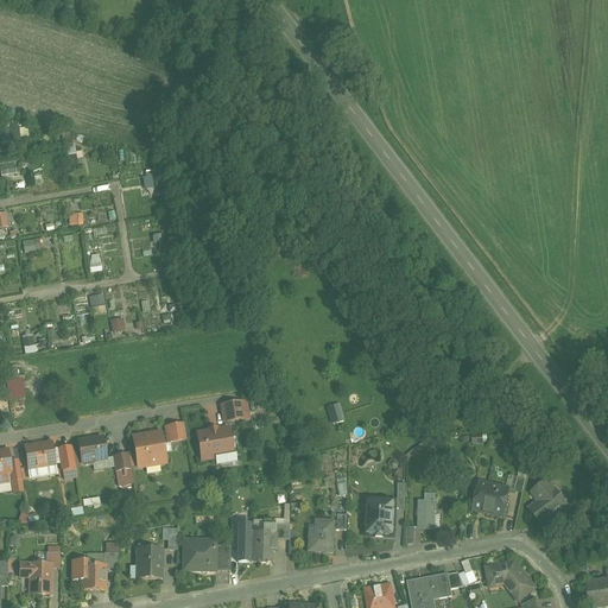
[(4,128),(5,141),(31,139),(31,127),(4,128)]
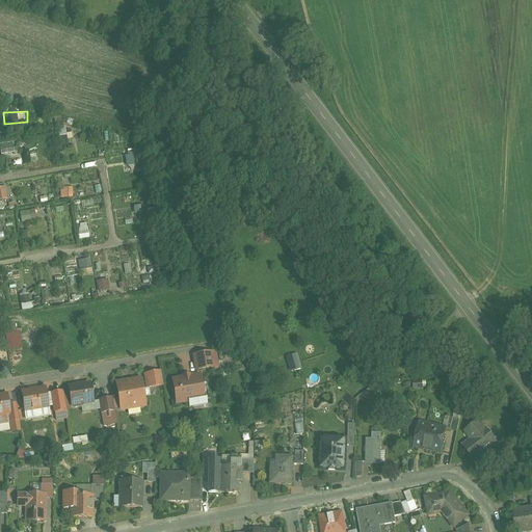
[(63,147),(71,145),(68,134),(61,135),(63,147)]
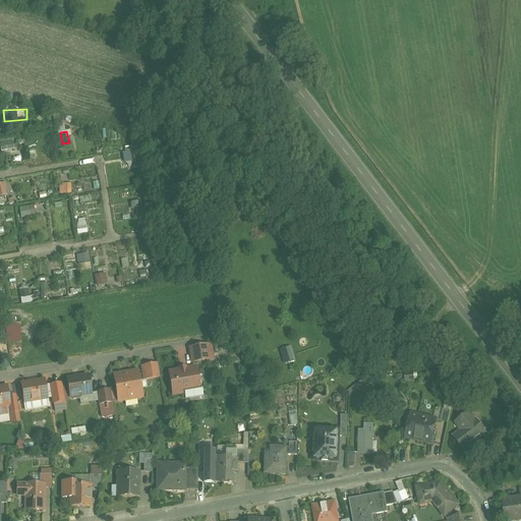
[(3,141),(5,152),(17,150),(15,139),(3,141)]
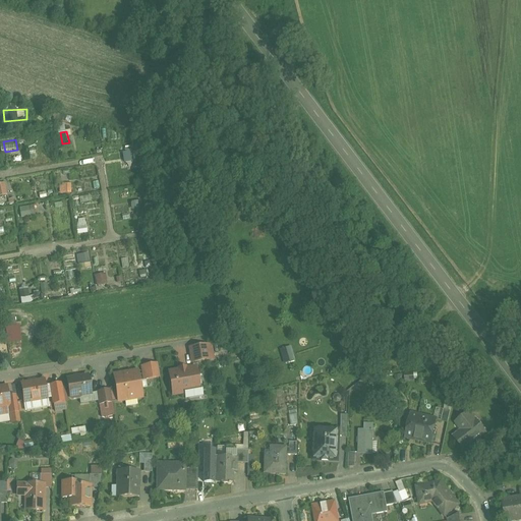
[(126,163),(136,160),(133,150),(123,153),(126,163)]
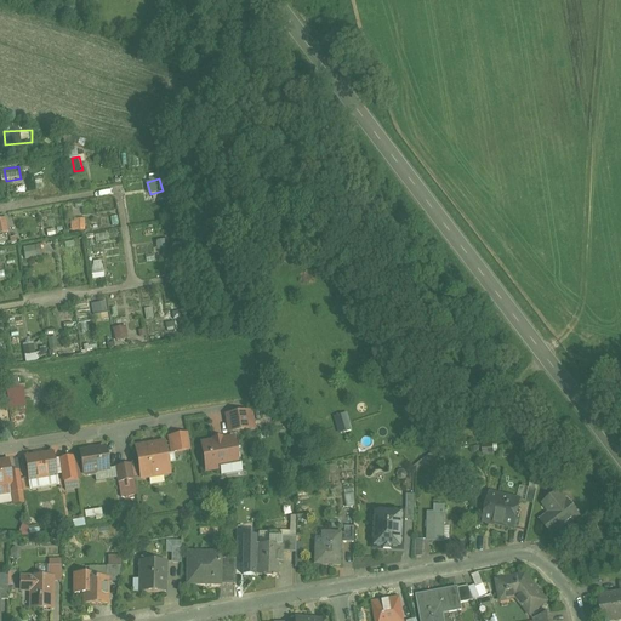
[(0,229),(1,235),(12,233),(9,218),(0,220),(0,229)]
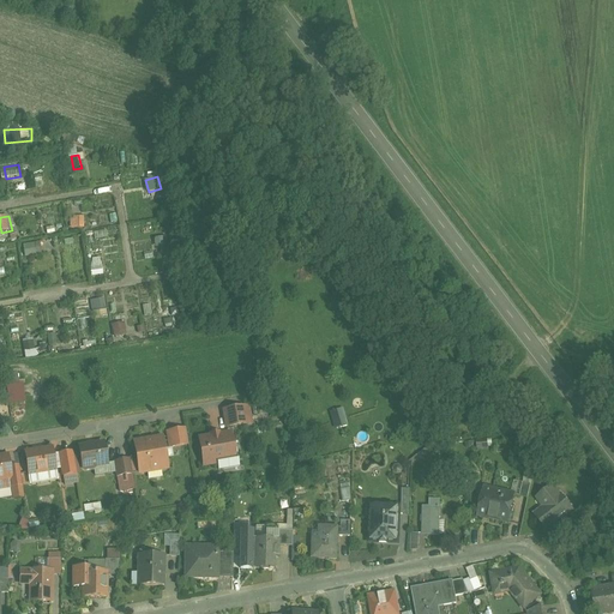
[(43,241),(25,245),(28,257),(46,253),(43,241)]
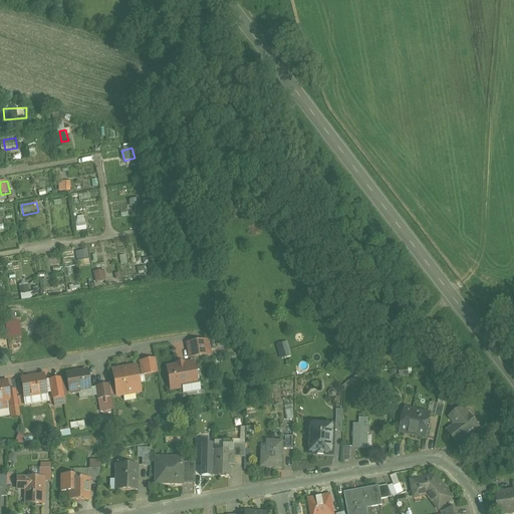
[(78,217),(79,230),(87,229),(86,216),(78,217)]
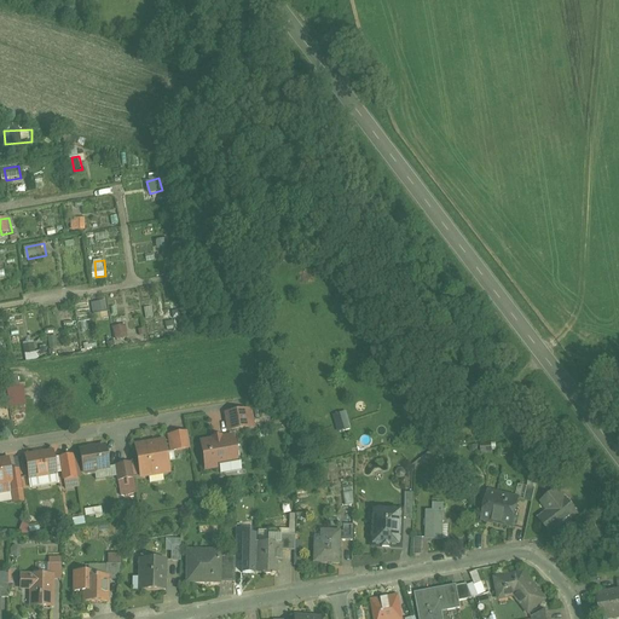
[(126,319),(126,299),(111,299),(110,319),(126,319)]
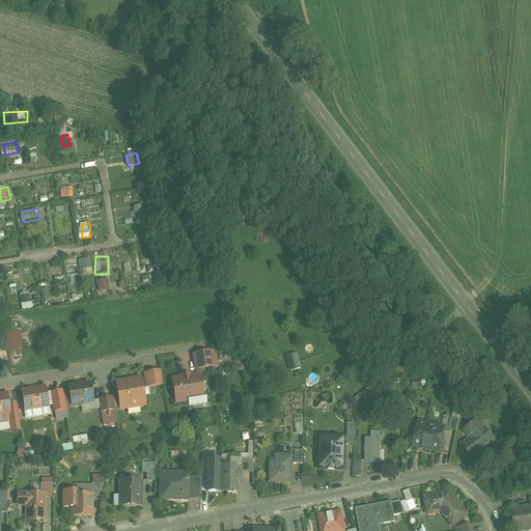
[(110,268),(120,267),(119,256),(109,257),(110,268)]
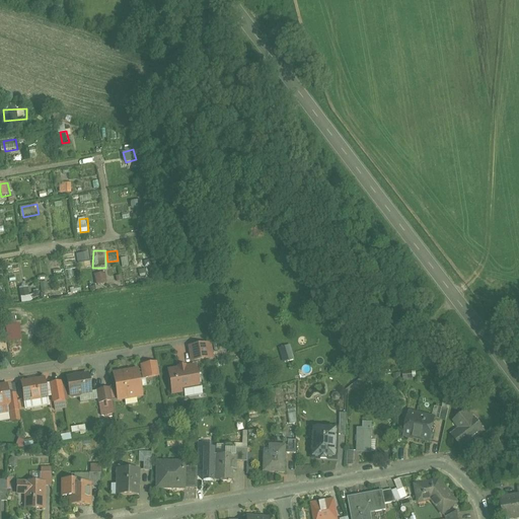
[(78,253),(79,263),(91,261),(90,251),(78,253)]
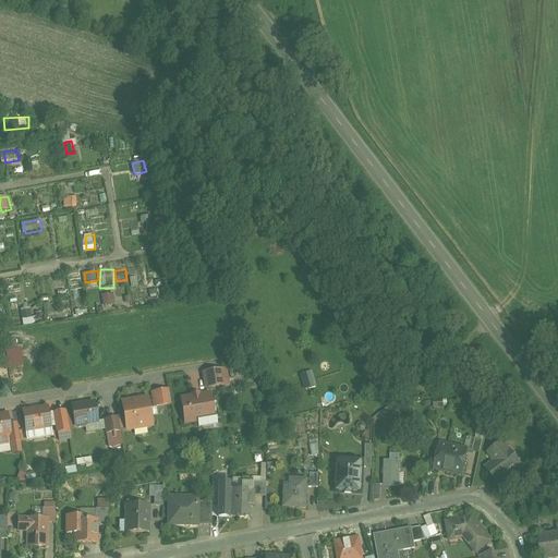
[(64,278),(53,278),(53,287),(64,286),(64,278)]
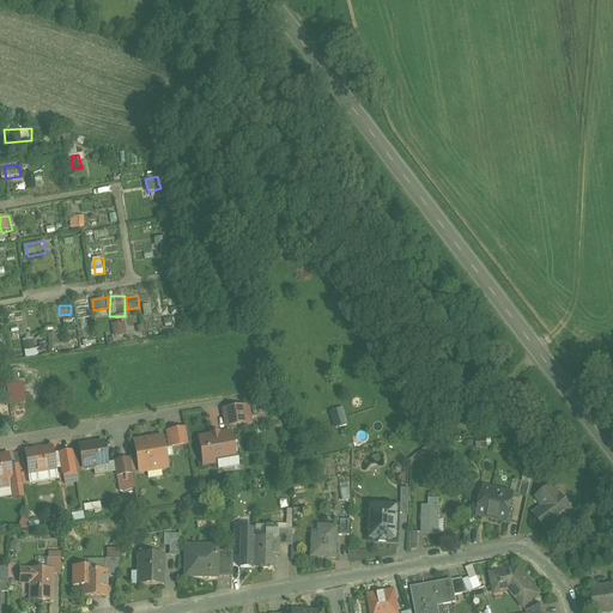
[(116,335),(128,334),(128,322),(115,323),(116,335)]
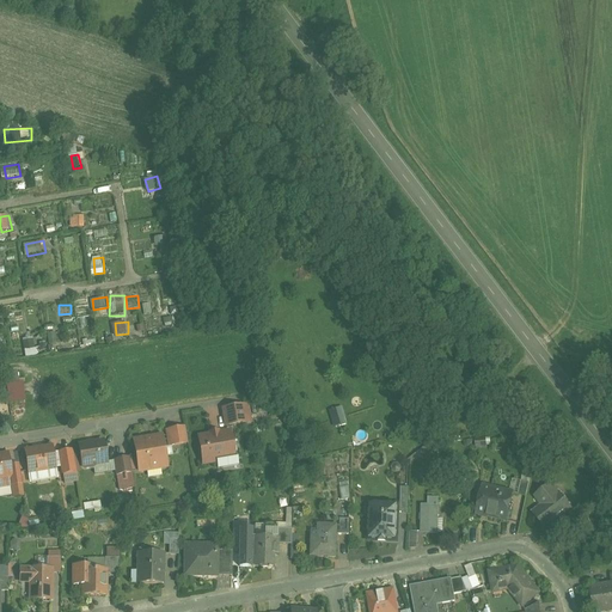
[(28,356),(49,353),(47,335),(24,338),(28,356)]
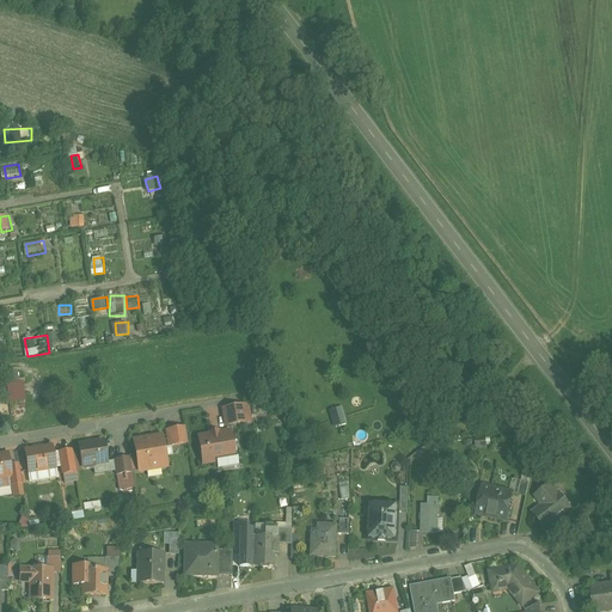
[(8,383),(23,381),(23,372),(8,373),(8,383)]
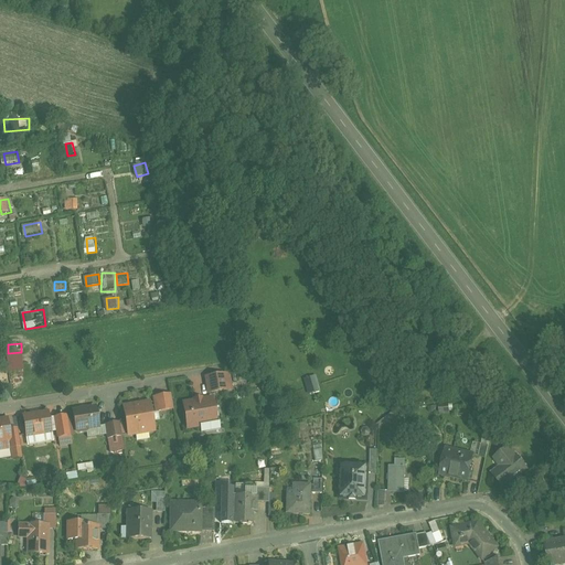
[(30,372),(24,351),(9,355),(14,375),(30,372)]
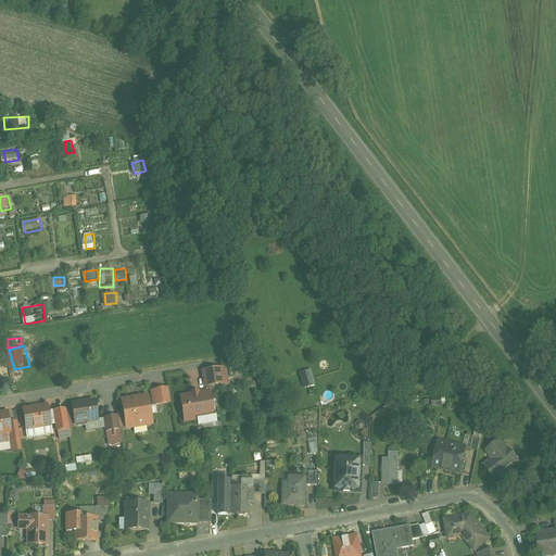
[(314,369),(301,373),(305,388),(318,384),(314,369)]
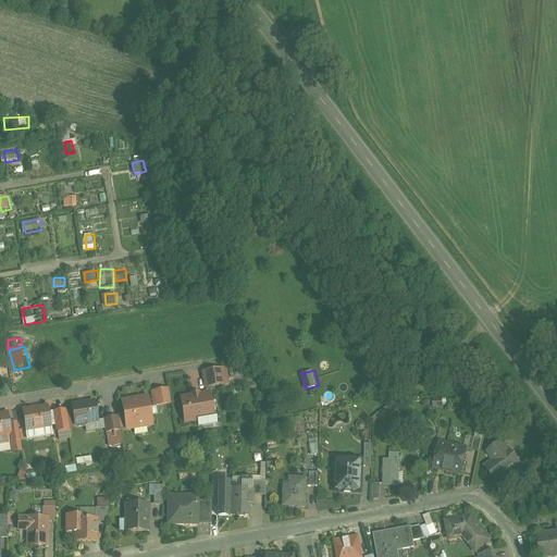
[(221,371),(203,373),(207,388),(224,385),(221,371)]
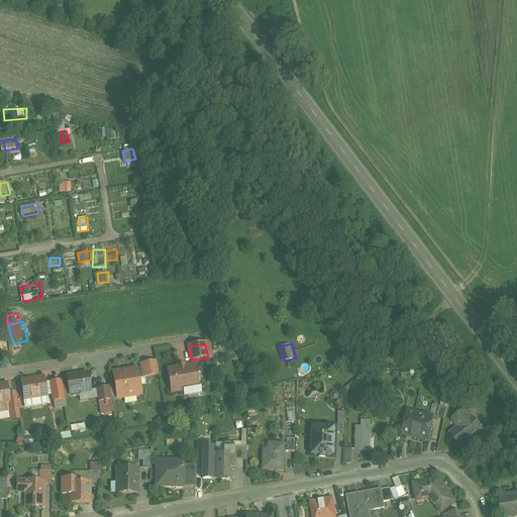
[(157,363),(141,365),(143,378),(159,376),(157,363)]
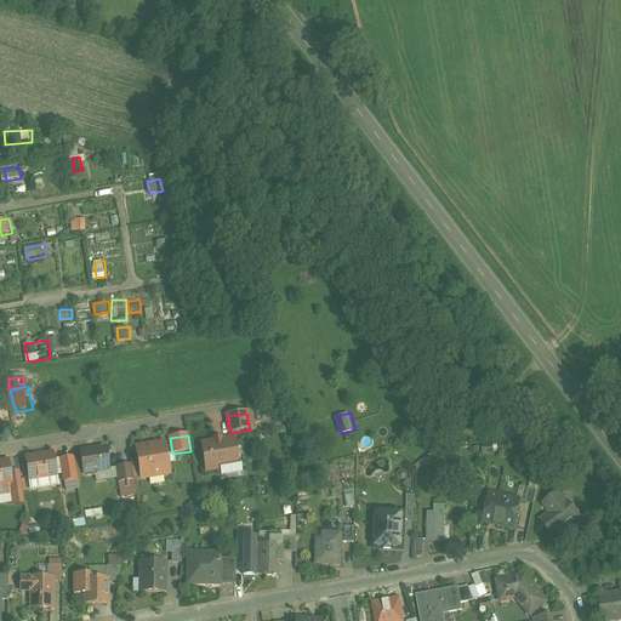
[(234,440),(203,445),(206,472),(220,469),(221,477),(243,473),(240,463),(238,463),(234,440)]
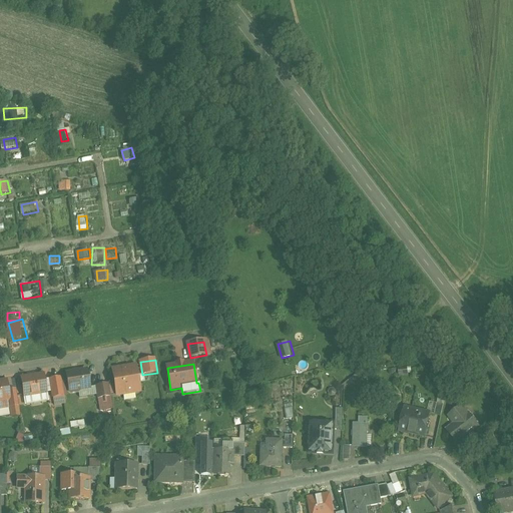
[(135,367),(112,371),(117,396),(123,395),(125,393),(132,392),(134,394),(139,393),(135,367)]
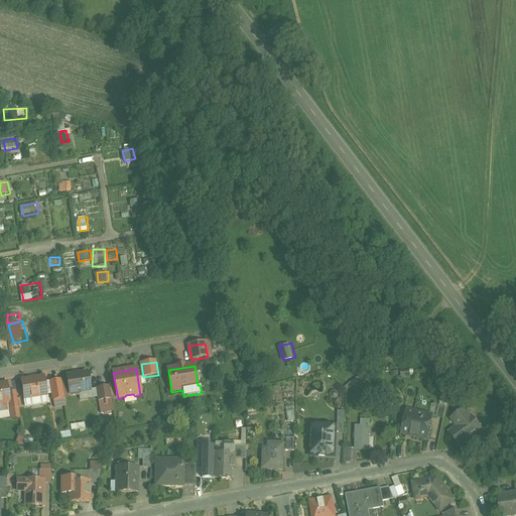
[(356,372),(341,382),(344,387),(359,377),(356,372)]
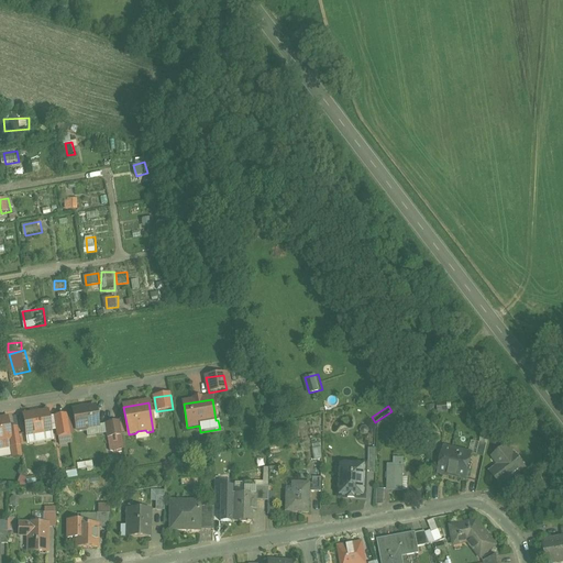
[(96,407),(73,411),(76,430),(78,431),(87,430),(88,428),(99,426),(96,407)]
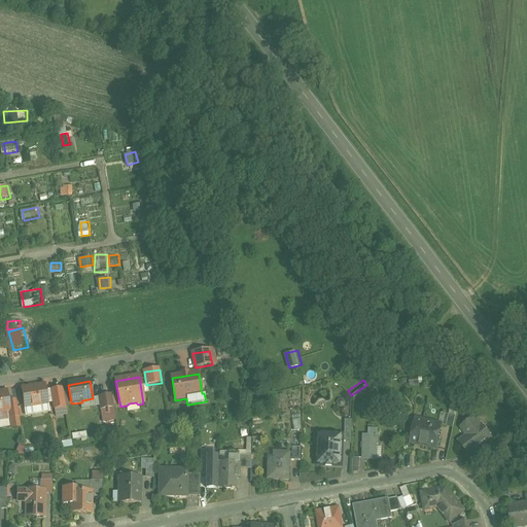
[(44,386),(22,389),(25,408),(47,403),(44,386)]
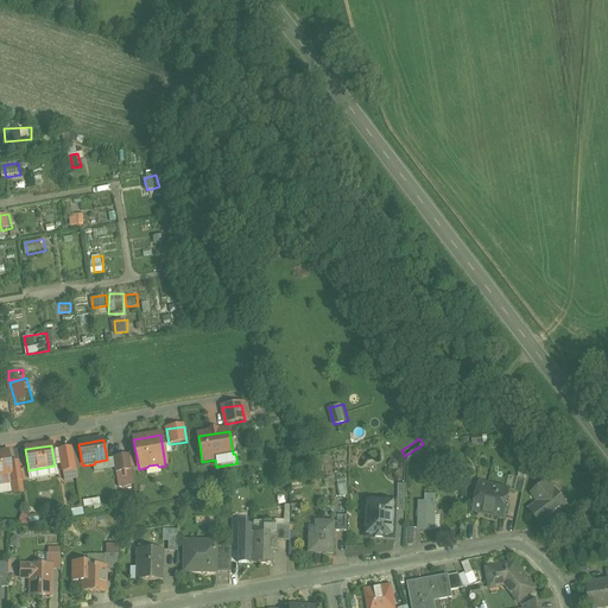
[(73,449),(58,451),(62,472),(76,469),(73,449)]
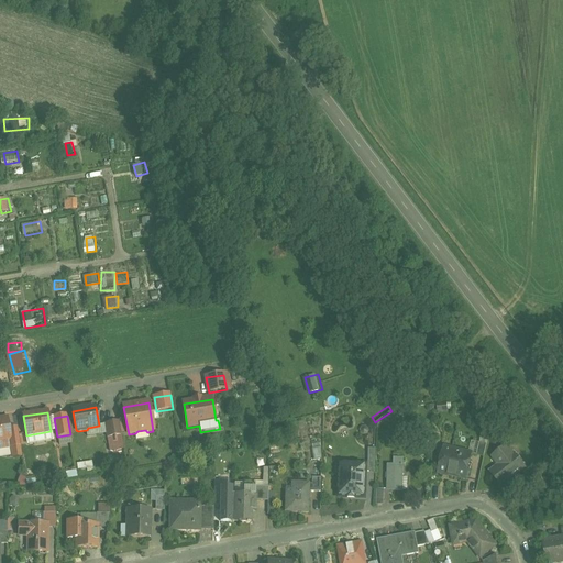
[(8,419),(0,419),(0,441),(10,440),(11,439),(9,430),(8,419)]
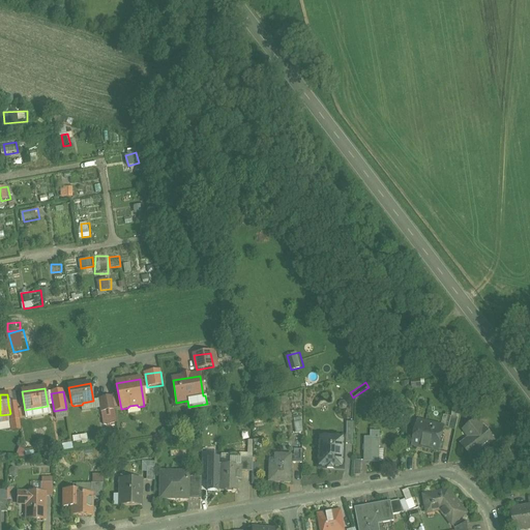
[(112,398),(99,400),(102,418),(116,416),(112,398)]
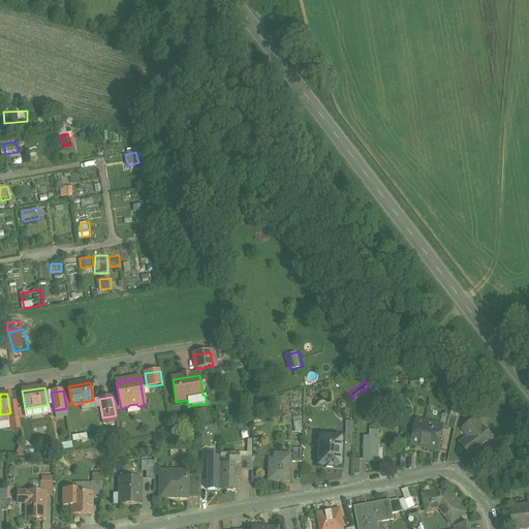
[(20,418),(17,402),(8,404),(10,412),(9,413),(10,421),(20,418)]
